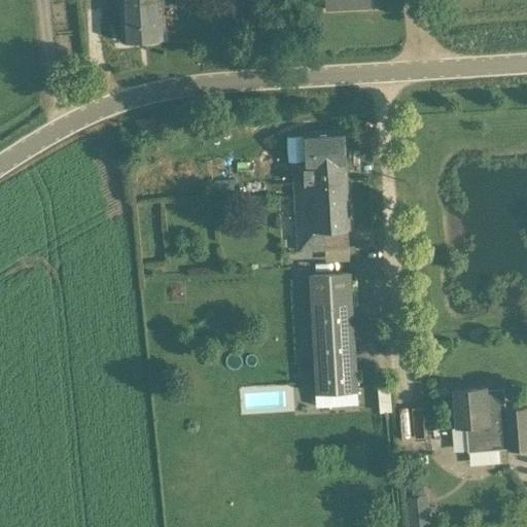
[(171,3),(171,0),(117,0),(118,6),(120,6),(123,39),(163,37),(161,4),(171,3)]
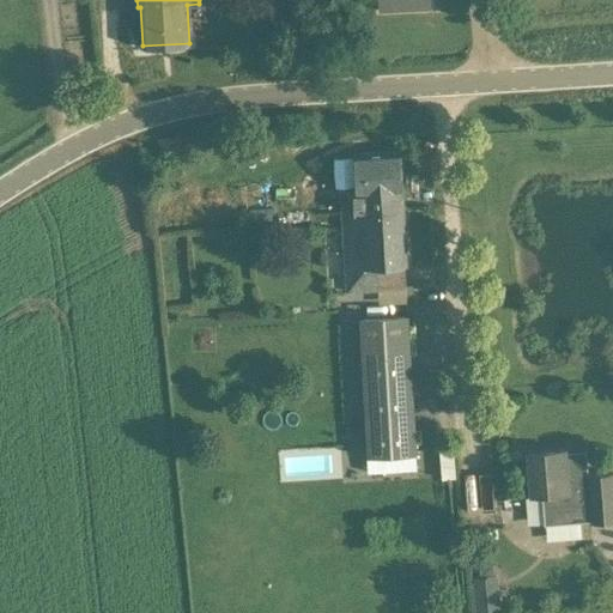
[(380,0),(381,10),(430,7),(429,0),(380,0)]
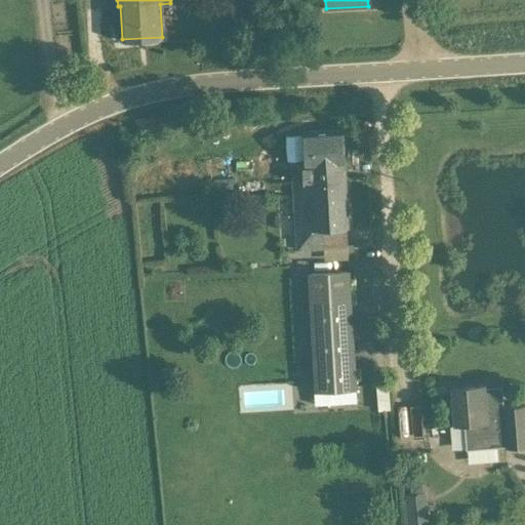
[(344,128),(304,130),(306,163),(292,164),(293,191),(325,190),(324,177),(347,177),(344,128)]
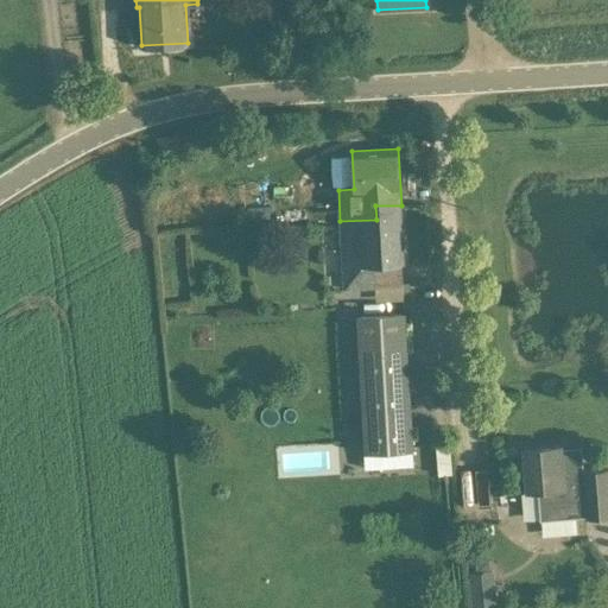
[(377,220),(340,221),(344,289),(403,285),(401,263),(404,263),(401,206),(375,206),(377,220)]
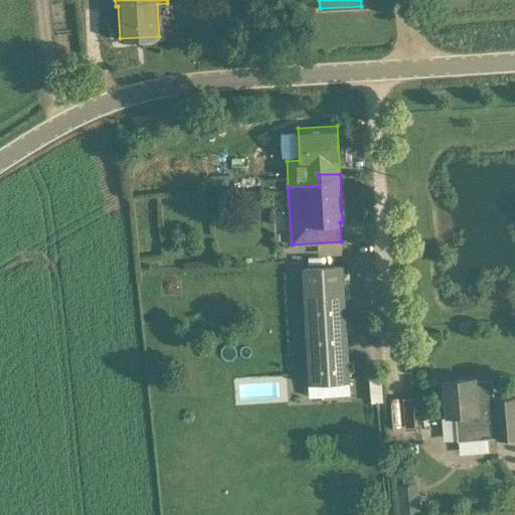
[(227,175),(210,176),(210,184),(227,183),(227,175)]
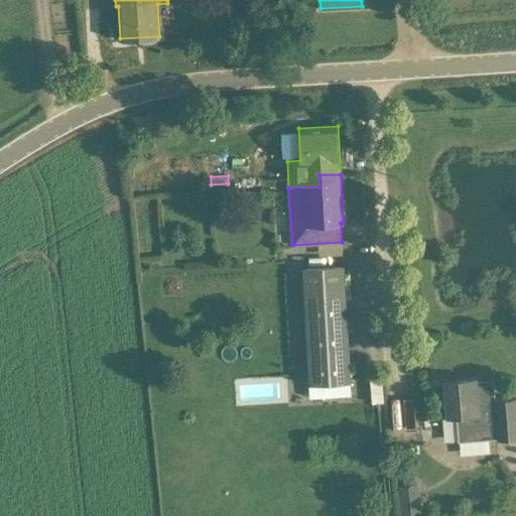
[(344,266),(301,268),(308,382),(309,397),(352,395),(344,266)]
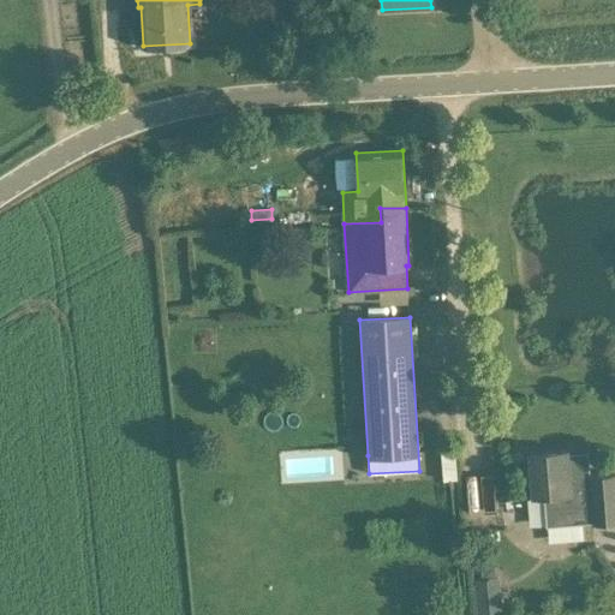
[(590,453),(569,454),(569,449),(527,453),(531,497),(543,497),(544,526),(590,523),(590,526),(614,524),(614,475),(592,477),(590,453)]
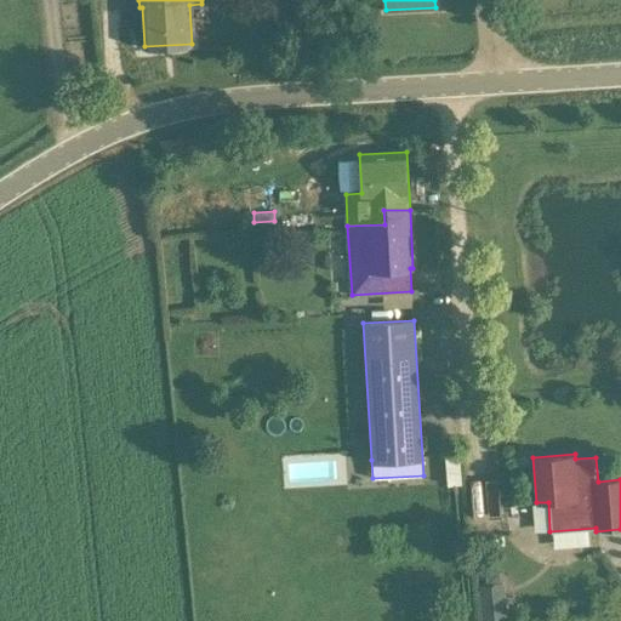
[(508,617),(506,603),(482,605),(483,620),(508,617)]
